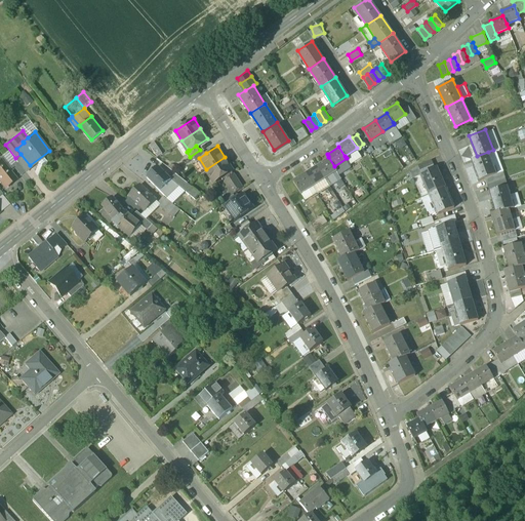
[(203,149),(193,155),(196,160),(199,158),(206,153),(203,149)]
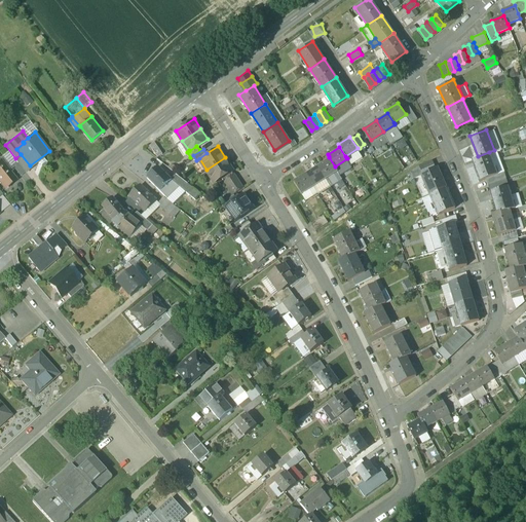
[(478,156),(473,158),(481,179),(497,173),(489,152),(478,156)]
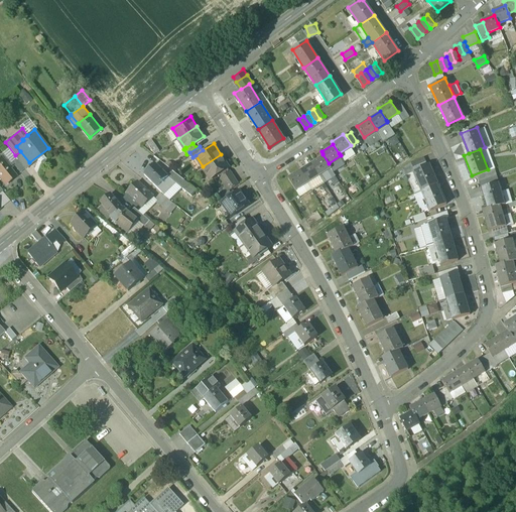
[(14,163),(3,150),(0,152),(0,156),(0,157),(1,156),(9,167),(14,163)]
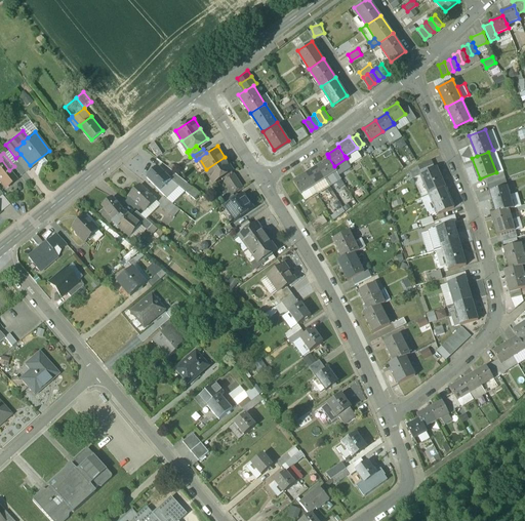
[(30,165),(21,154),(15,158),(25,169),(30,165)]
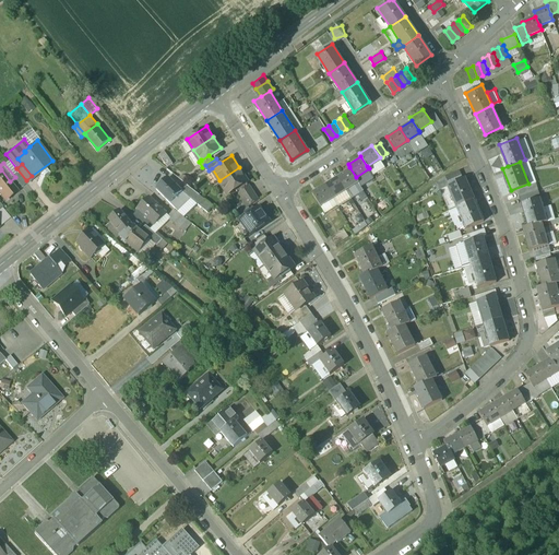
[(239,167),(219,180),(227,192),(247,179),(239,167)]
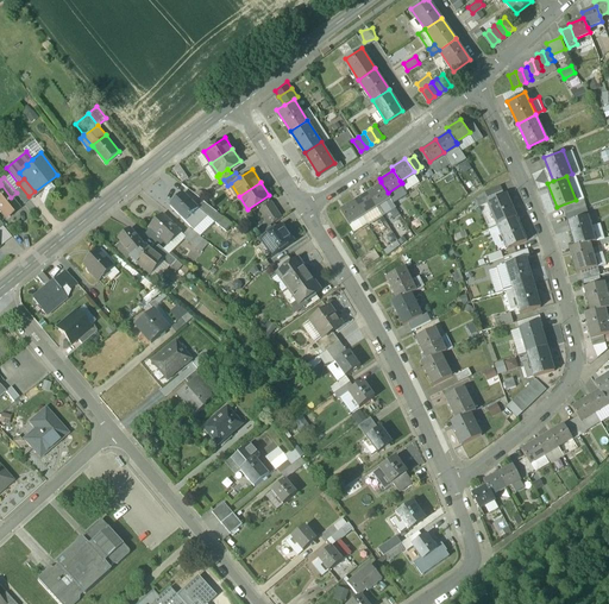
[(381,182),(368,190),(376,205),(390,195),(388,193),(381,182)]
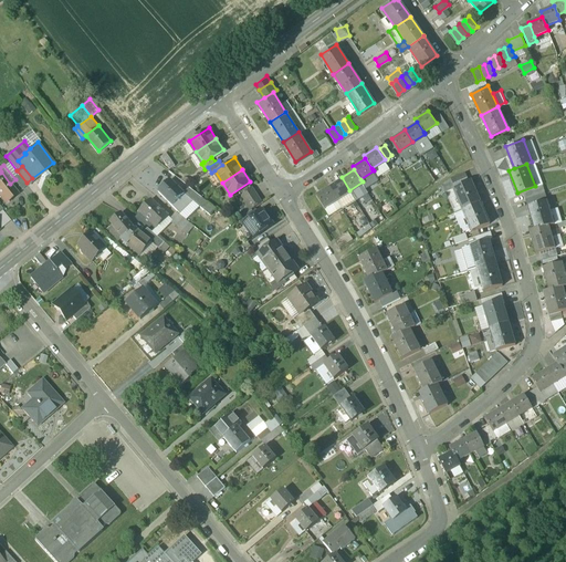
[(465,170),(451,177),(453,183),(468,176),(465,170)]
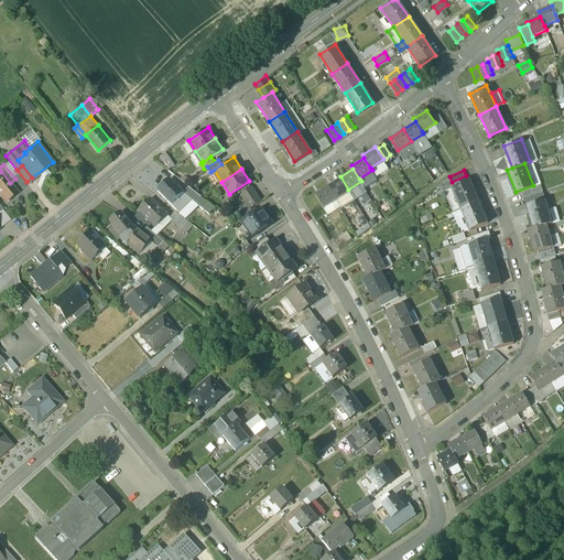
[(10,183),(1,171),(0,172),(0,171),(0,192),(6,200),(17,191),(10,183)]
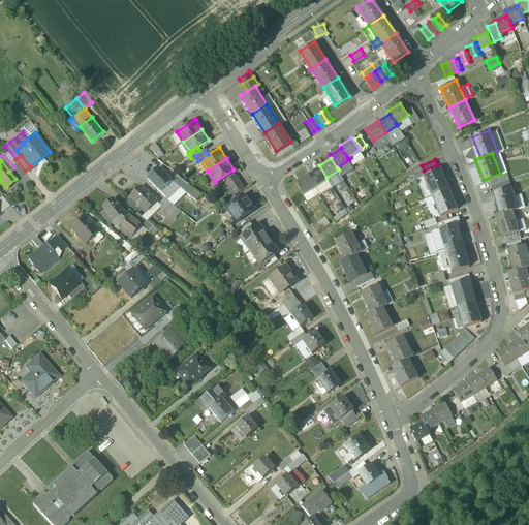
[(327,178),(319,165),(307,173),(315,185),(327,178)]
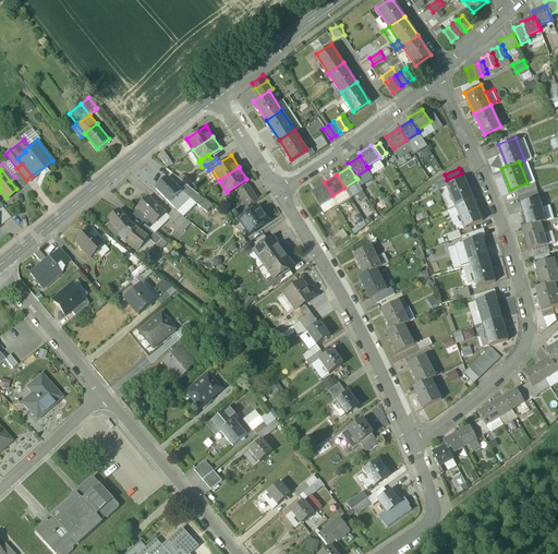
[(168,176),(156,187),(170,201),(182,189),(181,189),(168,176)]
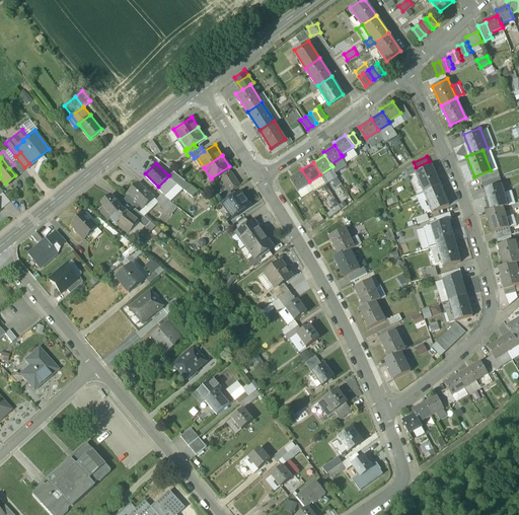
[(431,163),(416,170),(424,190),(440,184),(431,163)]
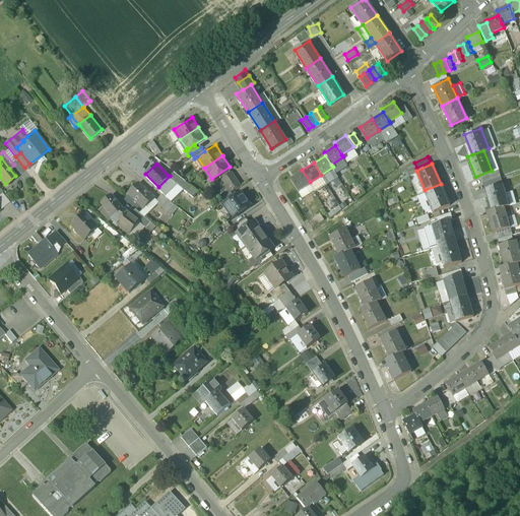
[(502,169),(492,172),(494,177),(503,174),(502,169)]
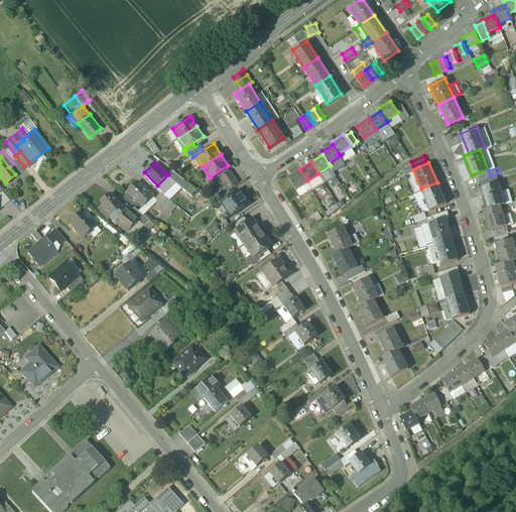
[(228,168),(222,173),(220,176),(229,188),(231,187),(238,182),(228,168)]
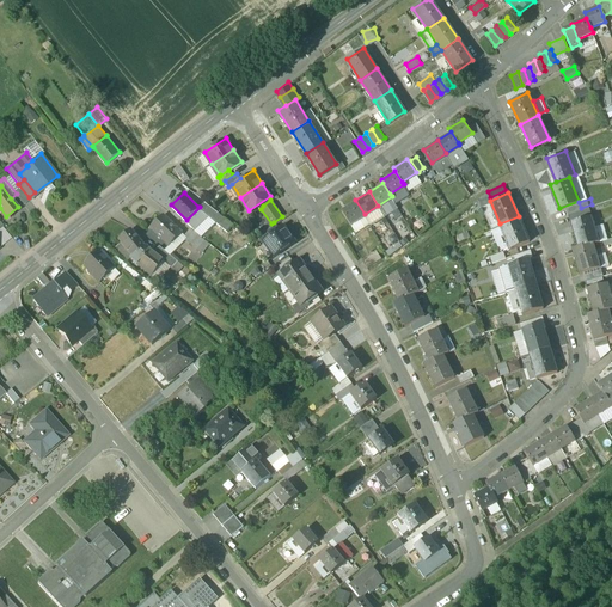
[(355,200),(341,209),(350,224),(365,214),(355,200)]
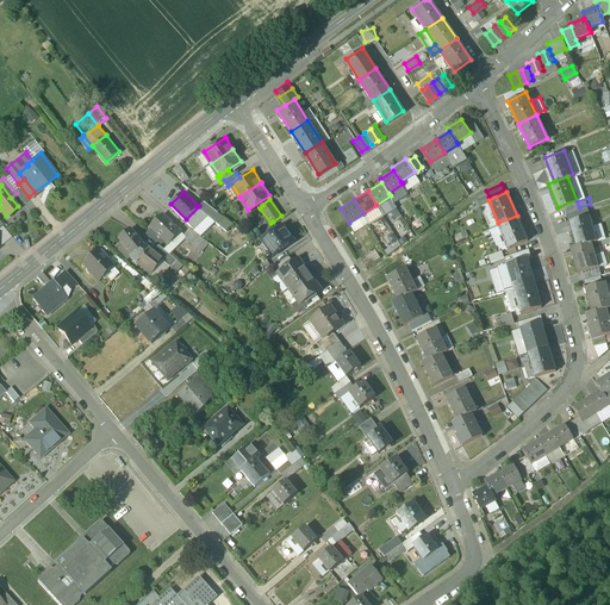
[(225,217),(204,200),(198,206),(199,206),(207,214),(218,223),(225,217)]
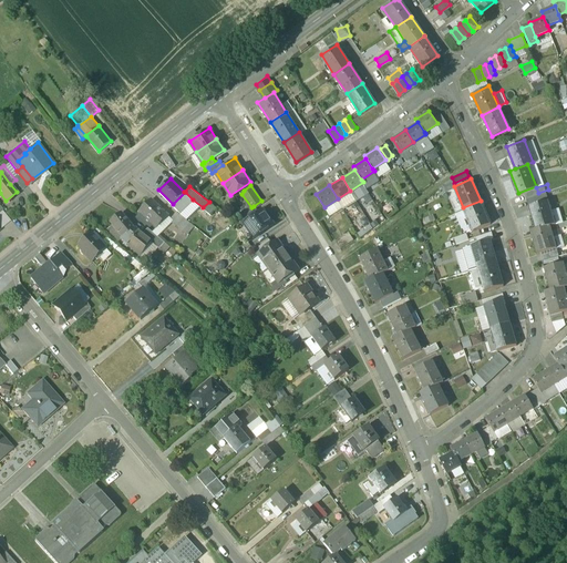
[(350,191),(338,198),(342,206),(343,206),(356,198),(350,191)]
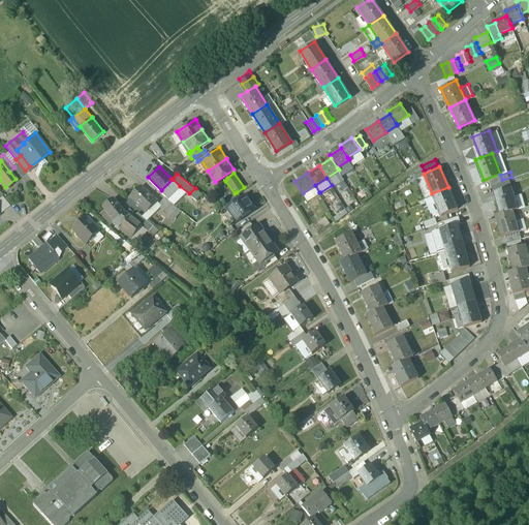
[(173,179),(161,190),(168,197),(180,186),(173,179)]
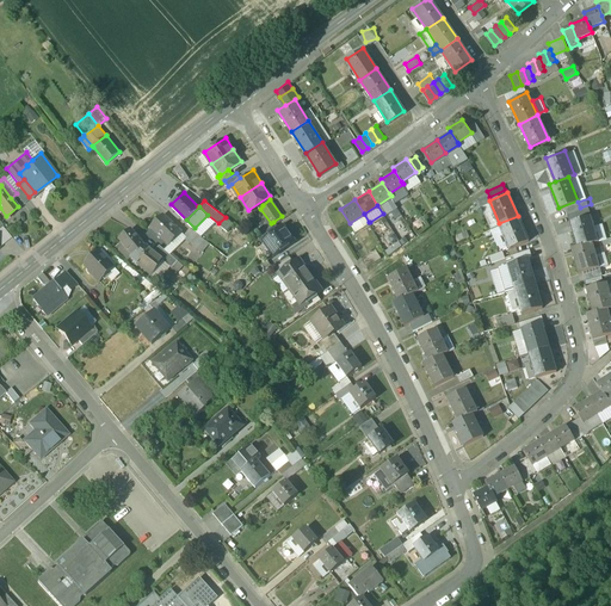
[(181,230),(162,212),(150,226),(168,243),(181,230)]
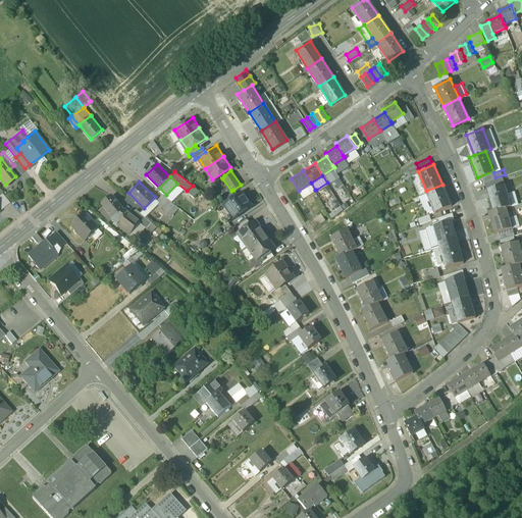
[(311,183),(299,191),(302,196),(303,197),(315,190),(311,183)]
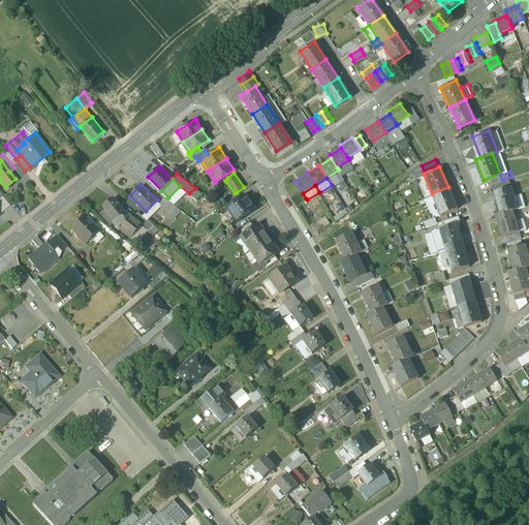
[(510,186),(494,191),(500,212),(511,209),(517,208),(510,186)]
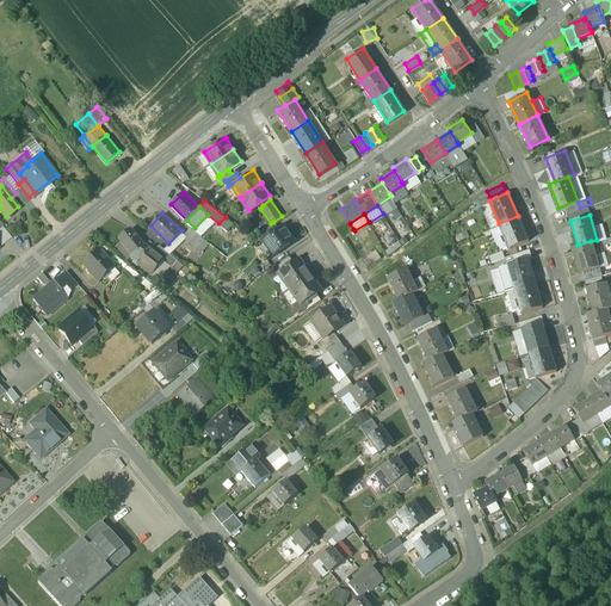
[(518,216),(499,223),(510,247),(528,240),(518,216)]
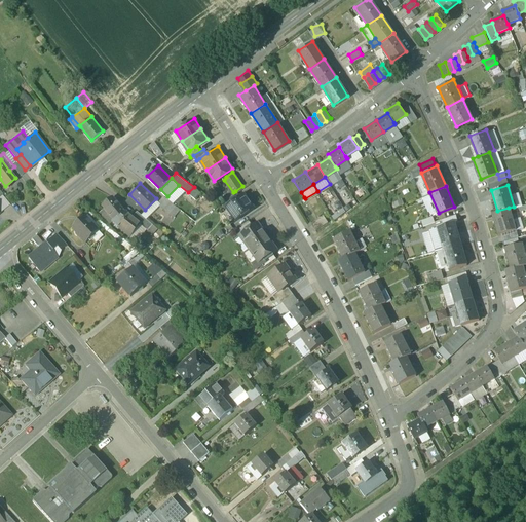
[(201,192),(194,187),(188,192),(195,198),(201,192)]
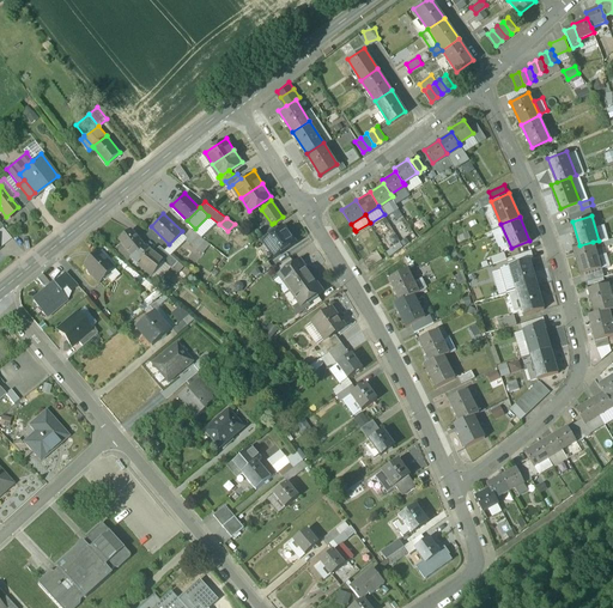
[(272,224),(259,233),(263,239),(279,229),(274,223),(272,224)]
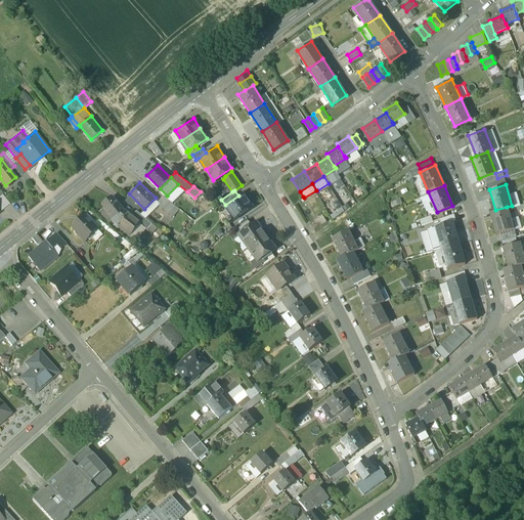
[(2,192),(0,193),(0,209),(9,202),(2,192)]
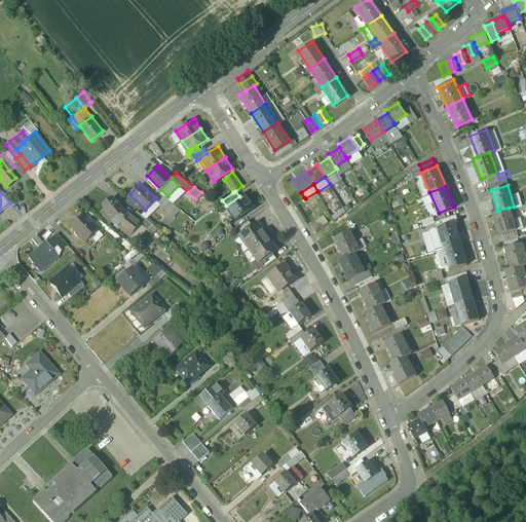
[(239,196),(226,206),(235,219),(253,206),(243,193),(239,196)]
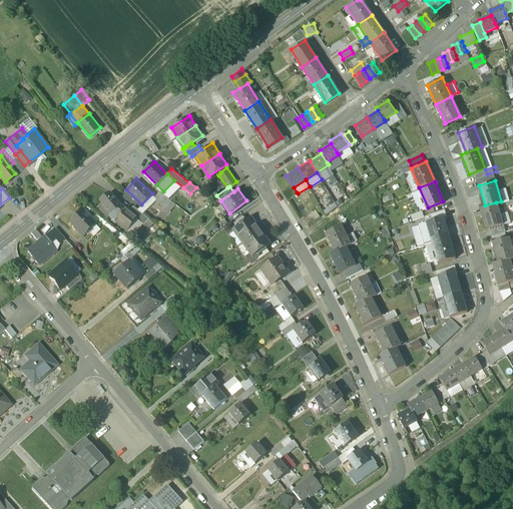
[(110,190),(99,199),(111,214),(122,205),(110,190)]
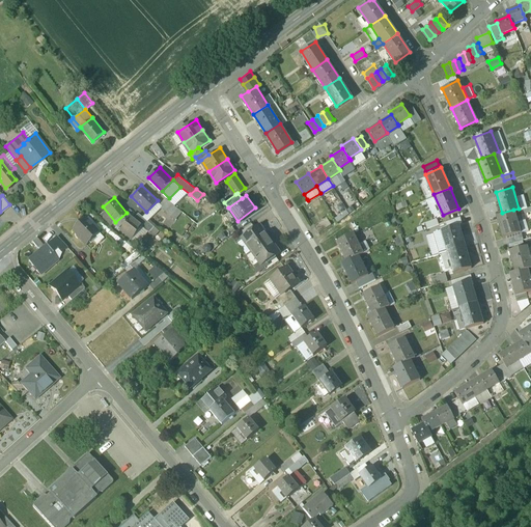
[(177,206),(165,197),(161,202),(167,209),(165,211),(170,215),(177,206)]
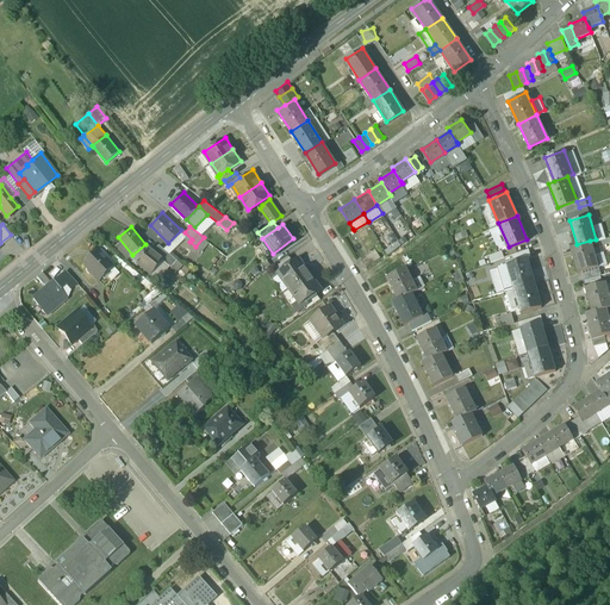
[(577,244),(571,247),(578,270),(580,270),(597,266),(590,241),(577,244)]
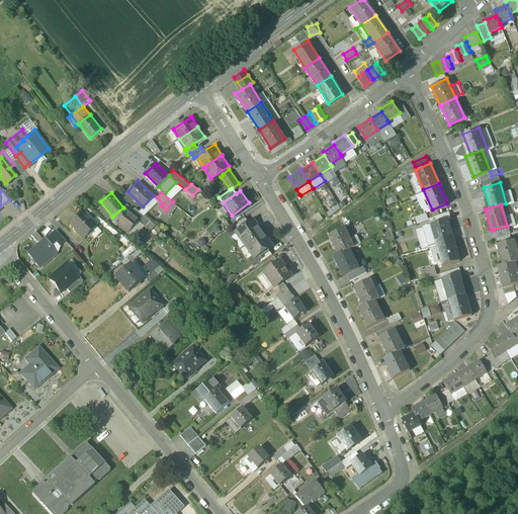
[(151,220),(136,206),(131,212),(139,219),(146,226),(151,220)]
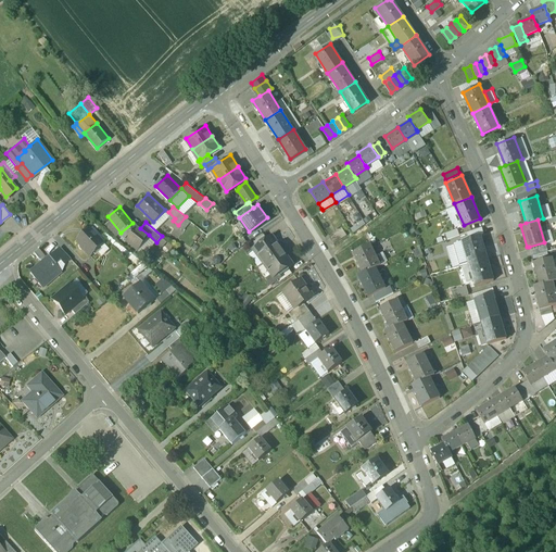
[(121,233),(119,234),(139,248),(149,235),(140,228),(133,223),(121,233)]
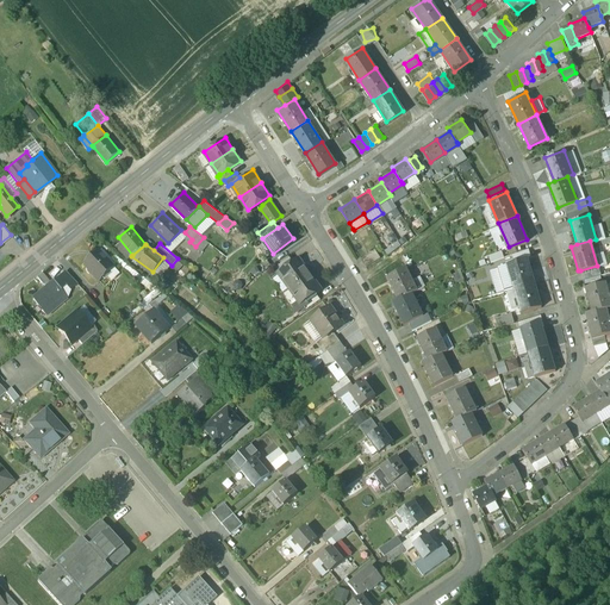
[(375,248),(361,257),(366,264),(380,255),(375,248)]
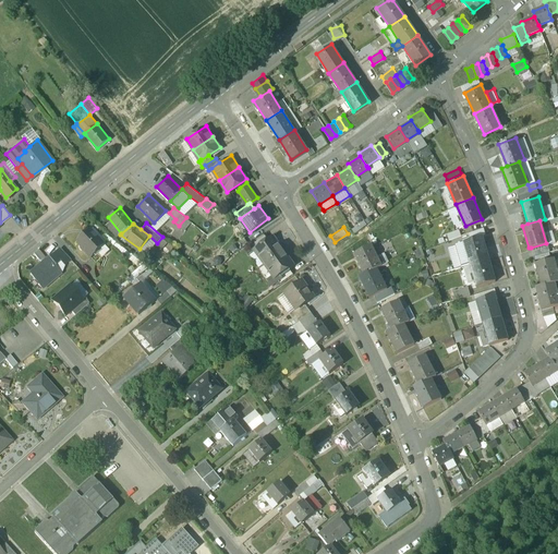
[(459,227),(447,231),(449,238),(461,233),(459,227)]
